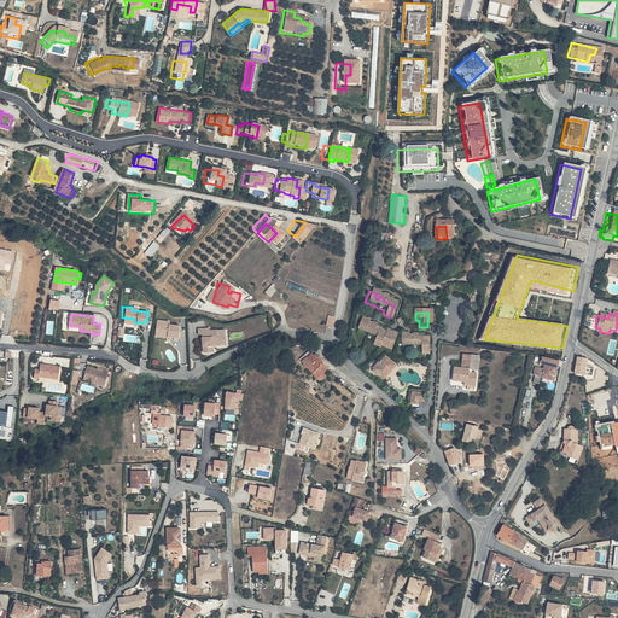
[(363,322),(356,320),(351,331),(371,339),(368,343),(375,347),(386,350),(392,337),(382,333),(380,334),(371,331),(371,327),(367,326),(366,326),(365,328),(362,327),(362,325),(363,322)]
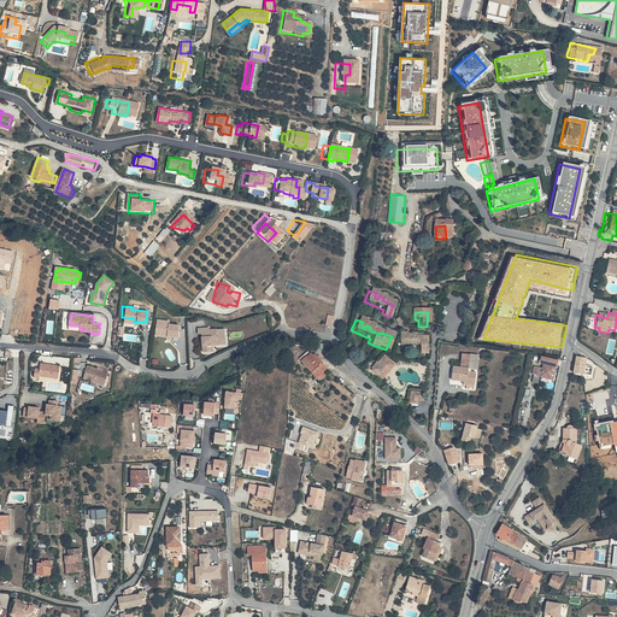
[(165,324),(156,324),(154,335),(166,336),(166,340),(178,341),(180,329),(168,328),(165,328),(165,324)]
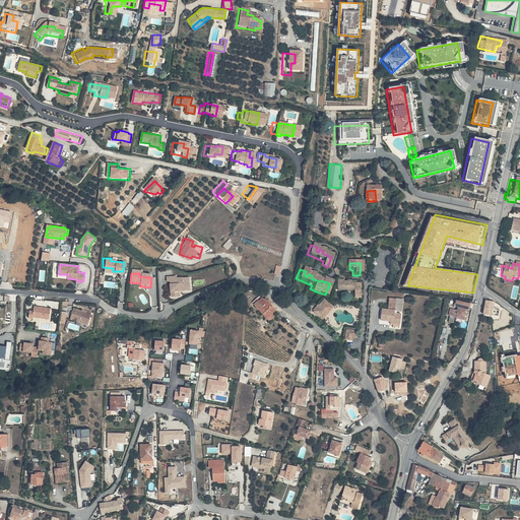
[(185,285),(190,285),(190,276),(177,277),(177,275),(167,275),(167,281),(171,281),(171,297),(179,297),(180,290),(185,290),(185,285)]
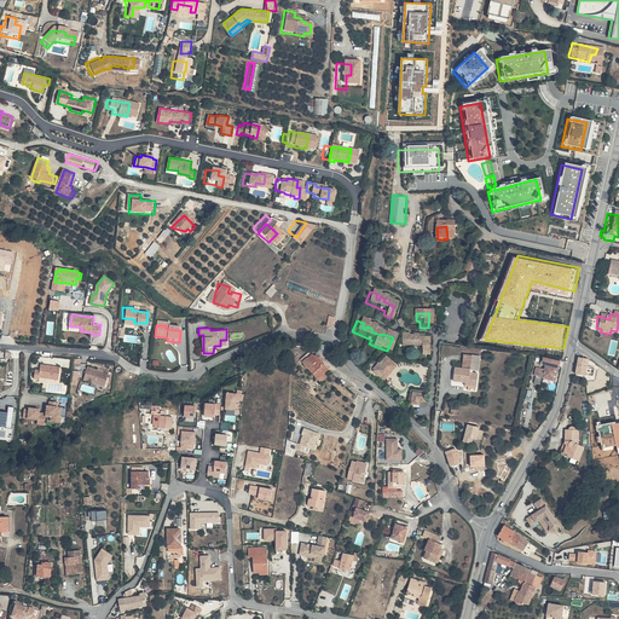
[(404,336),(395,337),(395,348),(416,350),(417,354),(424,353),(424,341),(414,341),(412,337),(408,339),(408,341),(404,341),(404,339),(404,336)]
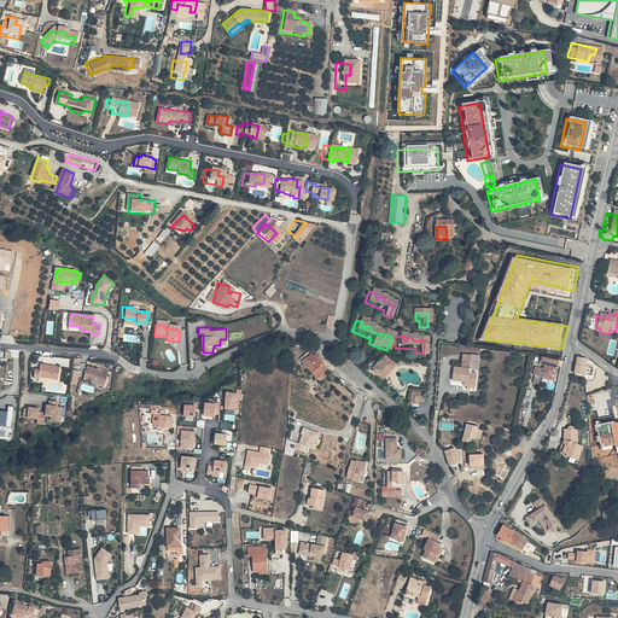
[(324,349),(307,342),(304,347),(309,349),(313,349),(315,350),(318,353),(321,354),(324,349)]
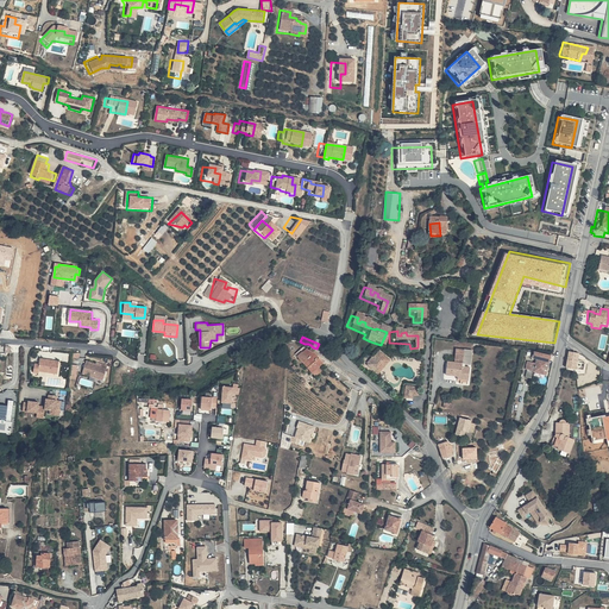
[(299,363),(311,352),(299,346),(290,355),(299,363)]
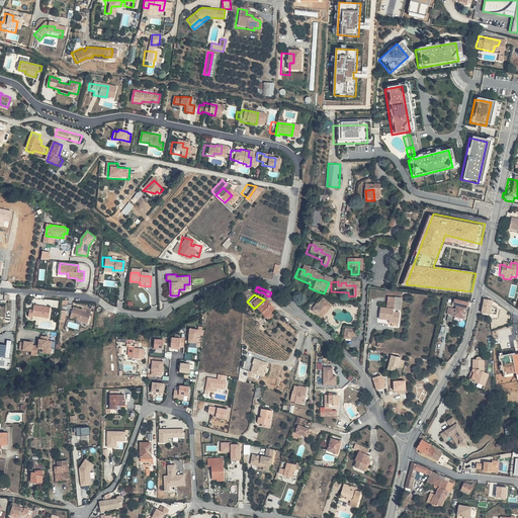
[(485,297),(482,313),(491,315),(494,299),(485,297)]
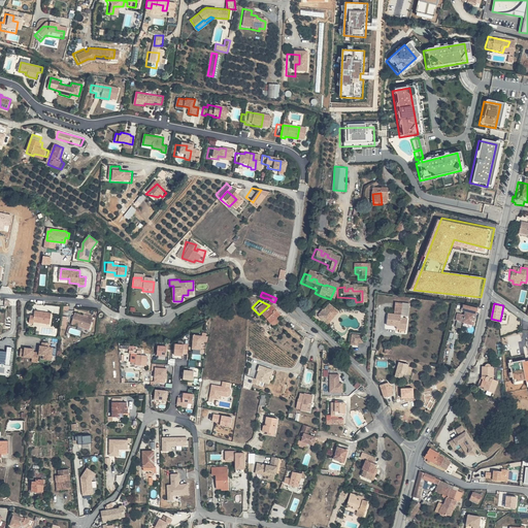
[(397,305),(391,304),(389,317),(384,316),(382,327),(392,328),(395,329),(395,331),(401,332),(402,321),(396,320),(396,317),(402,318),(404,306),(397,305)]
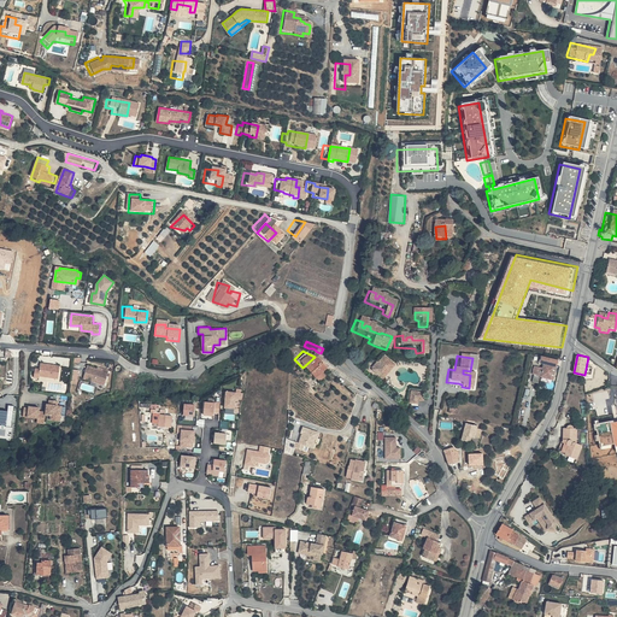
[(315,357),(303,368),(312,377),(318,372),(323,366),(315,357)]
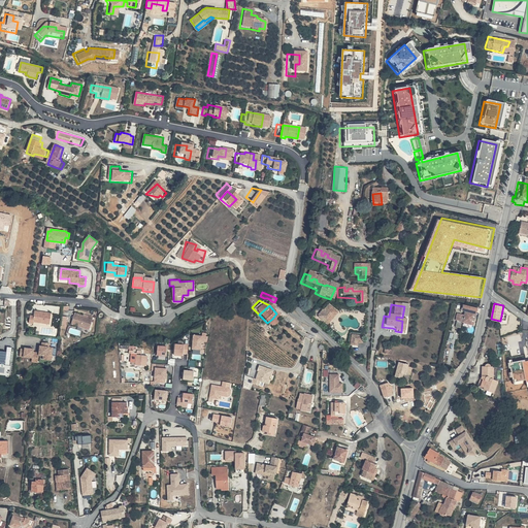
[(460,307),(458,306),(457,311),(460,312),(459,317),(451,316),(449,322),(454,323),(467,326),(471,309),(460,307)]
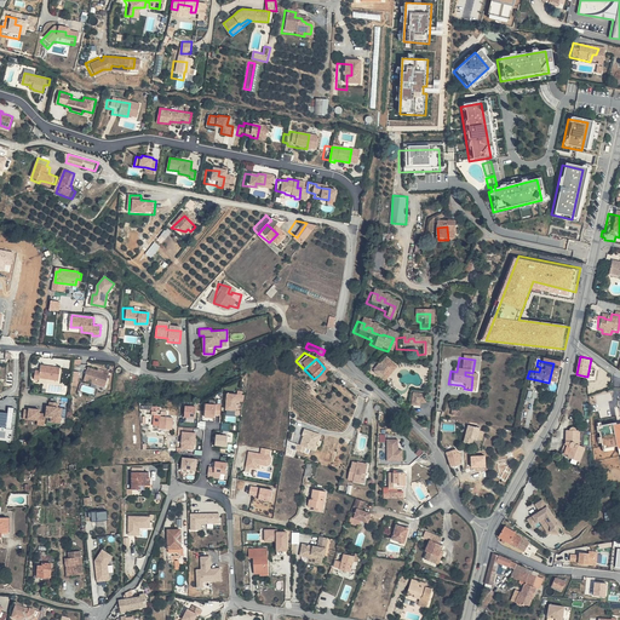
[(379,361),(367,374),(373,380),(382,372),(384,373),(389,369),(379,361)]
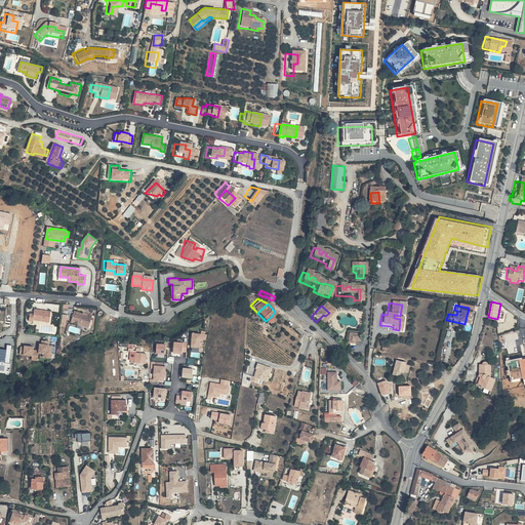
[(51,311),(35,309),(35,313),(34,319),(50,322),(51,311)]
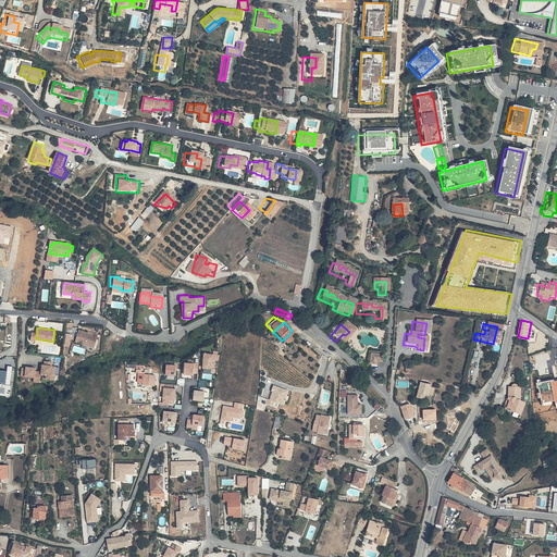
[(79,330),(76,341),(95,346),(98,334),(94,332),(94,334),(87,332),(79,330)]
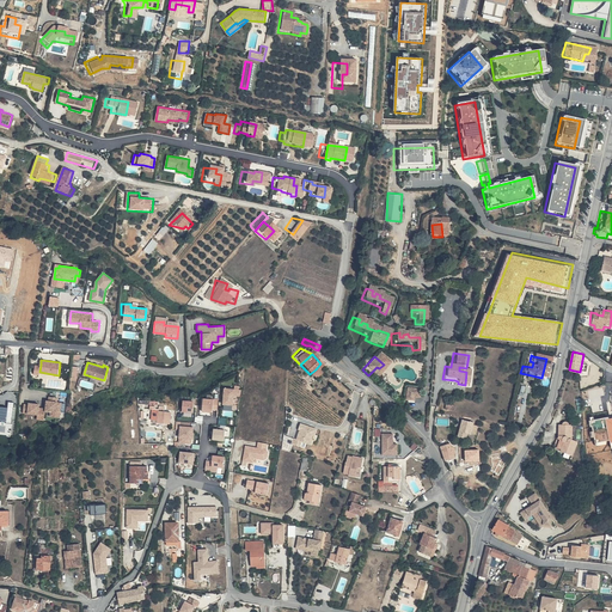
[(379,368),(377,367),(368,375),(371,378),(379,368)]
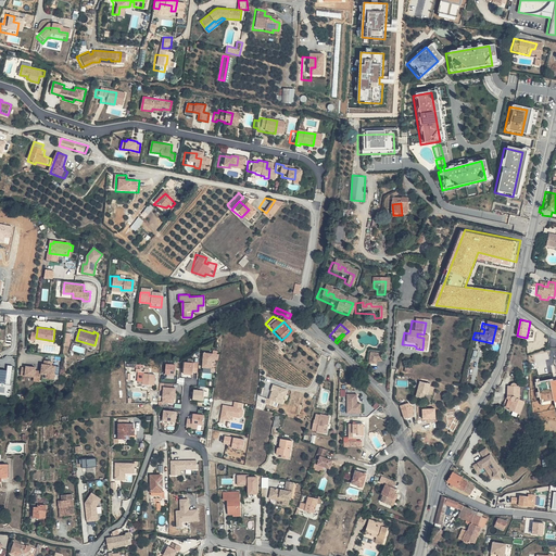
[(204,350),(202,366),(213,368),(214,359),(218,359),(219,352),(204,350)]
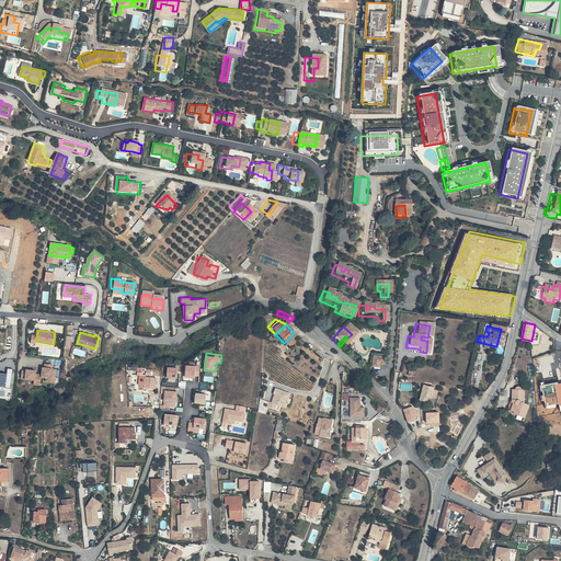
[(548,355),(535,357),(536,365),(549,364),(548,355)]
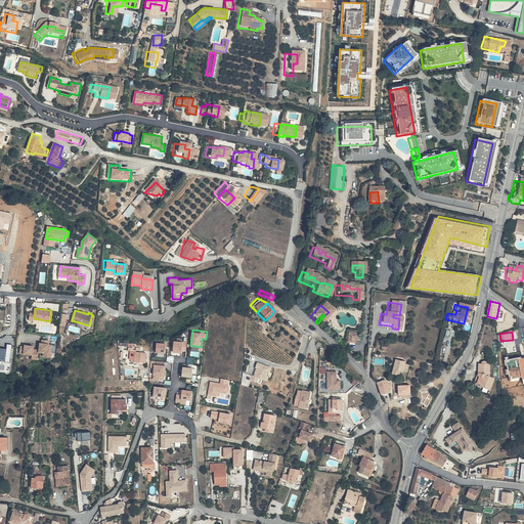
[(355,337),(345,336),(343,346),(348,346),(349,343),(350,343),(354,344),(355,337)]
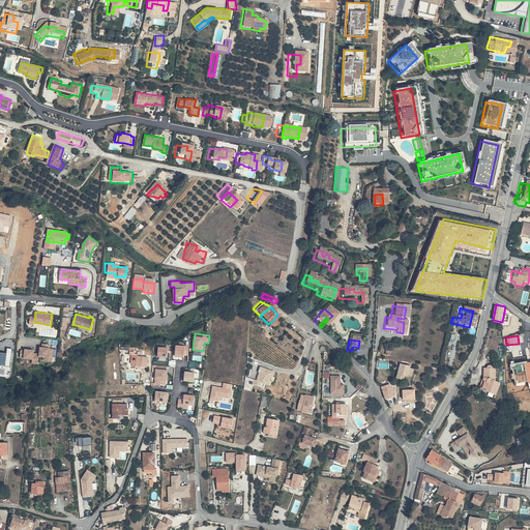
[(25,350),(21,350),(21,357),(33,358),(32,363),(38,364),(39,357),(45,357),(43,360),(52,361),(54,348),(50,348),(51,344),(42,343),(42,347),(40,347),(39,353),(34,353),(34,350),(25,348),(25,350)]
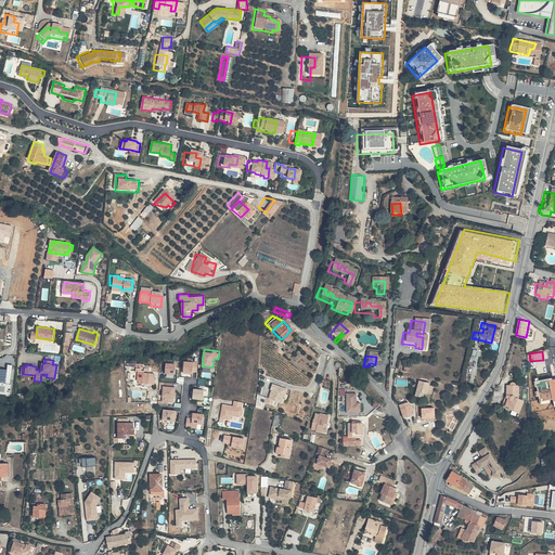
[(198,373),(198,361),(184,361),(184,373),(198,373)]
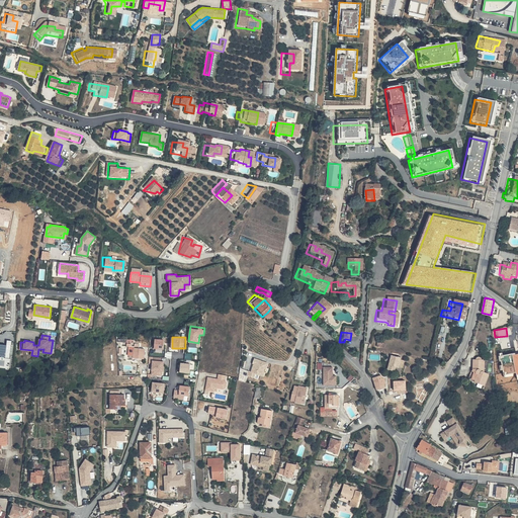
[(165,349),(165,338),(155,339),(155,349),(165,349)]
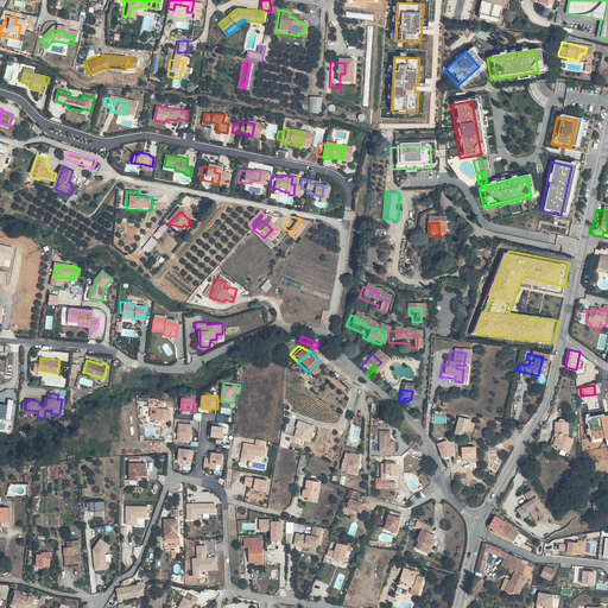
[(0,403),(0,417),(12,419),(14,399),(10,398),(8,405),(0,403)]
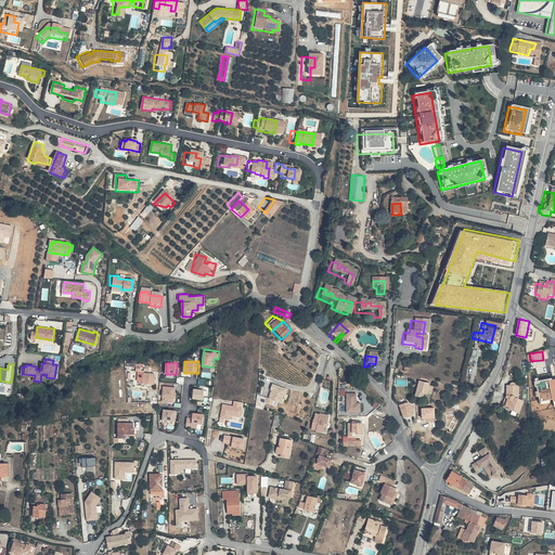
[(144,372),(139,371),(138,381),(144,382),(144,383),(155,384),(156,374),(144,373),(144,372)]
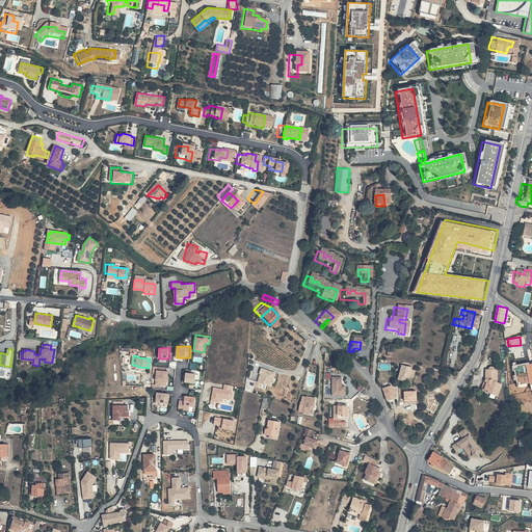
[(400,375),(399,379),(404,380),(405,376),(409,377),(409,376),(410,368),(410,367),(401,365),(398,375),(400,375)]
